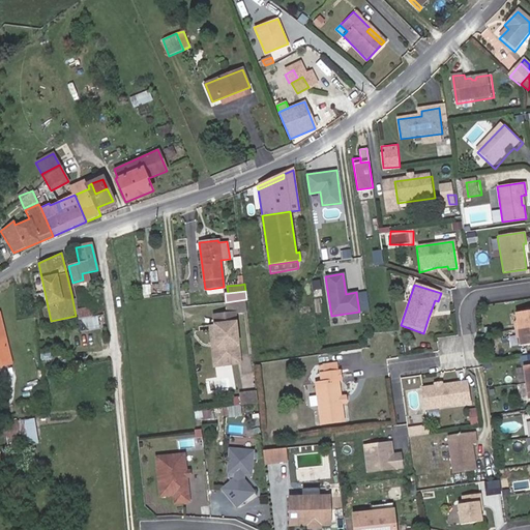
[(239,356),(234,311),(213,314),(214,324),(219,358),(239,356)]
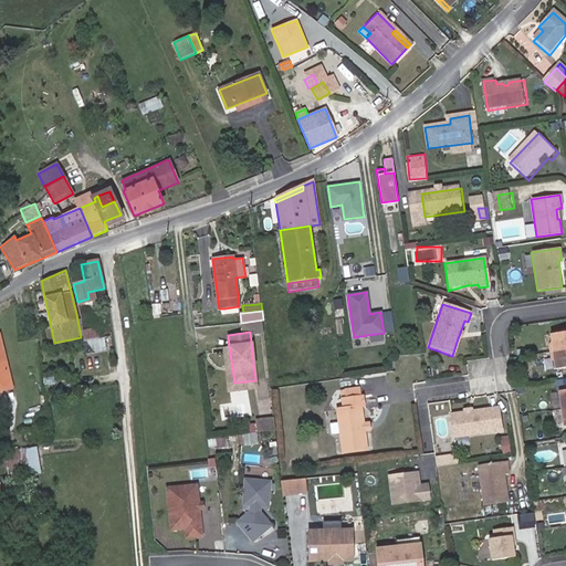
[(565,332),(547,335),(549,352),(565,349),(565,332)]
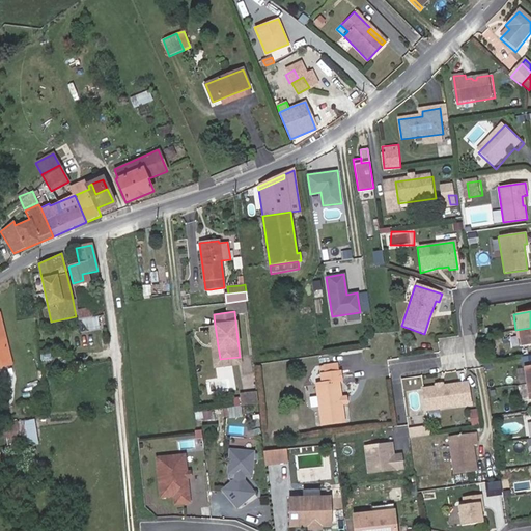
[(0,366),(10,364),(0,323),(0,366)]
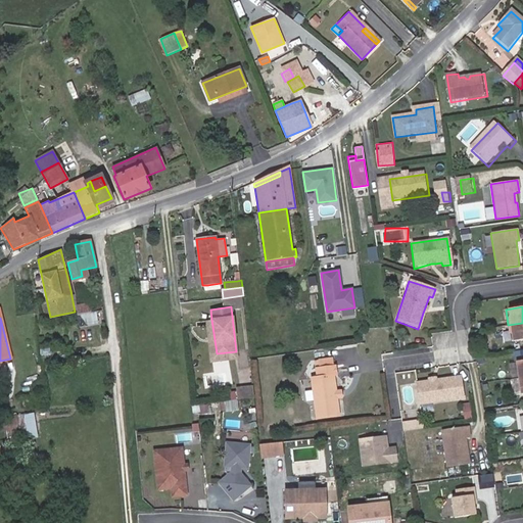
[(217,353),(211,320),(206,321),(211,360),(237,357),(236,351),(217,353)]
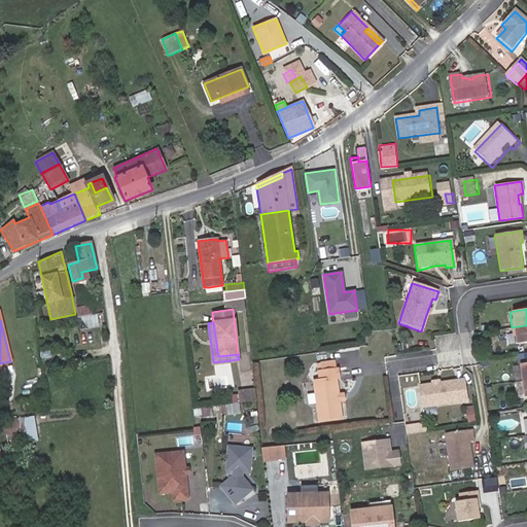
[(526,325),(512,327),(513,344),(526,342),(526,325)]
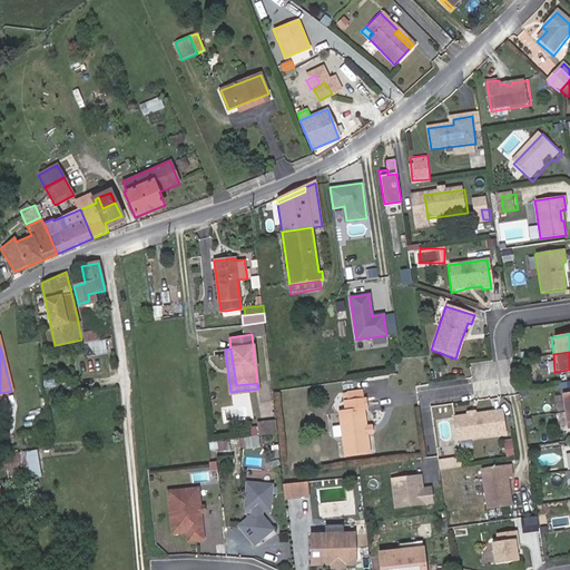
[(363,390),(347,392),(349,400),(364,399),(363,390)]
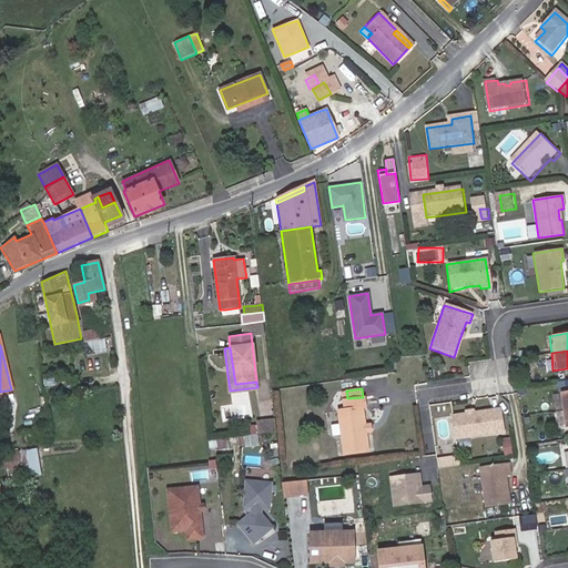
[(364,426),(362,408),(366,408),(365,397),(363,397),(347,398),(346,391),(344,391),(346,411),(340,411),(343,455),(366,452),(365,435),(364,426)]
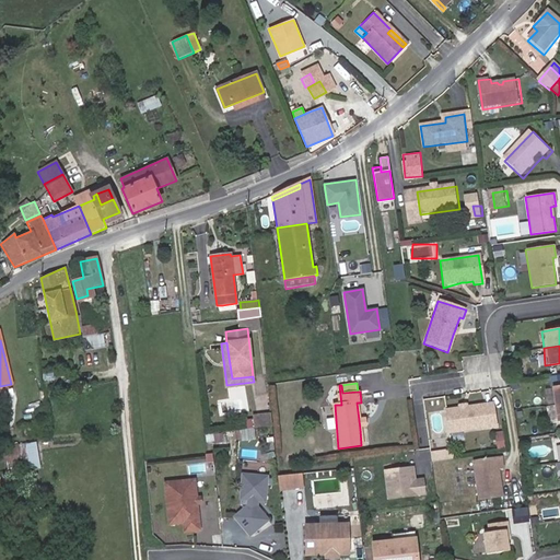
[(415,400),(422,445),(431,444),(423,399),(415,400)]
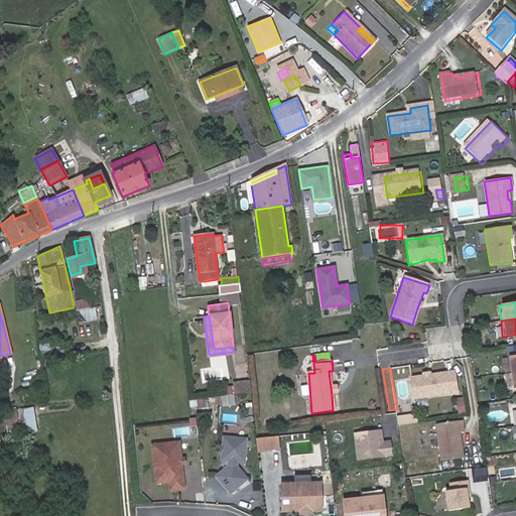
[(455,373),(455,371),(412,377),(415,398),(426,397),(465,391),(462,372),(455,373)]
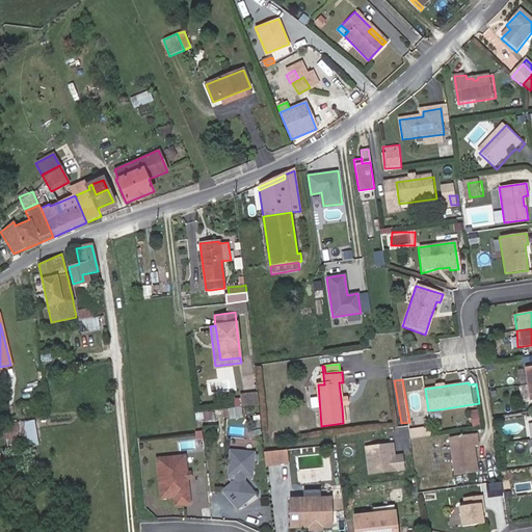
[(259,405),(258,394),(241,396),(242,407),(259,405)]
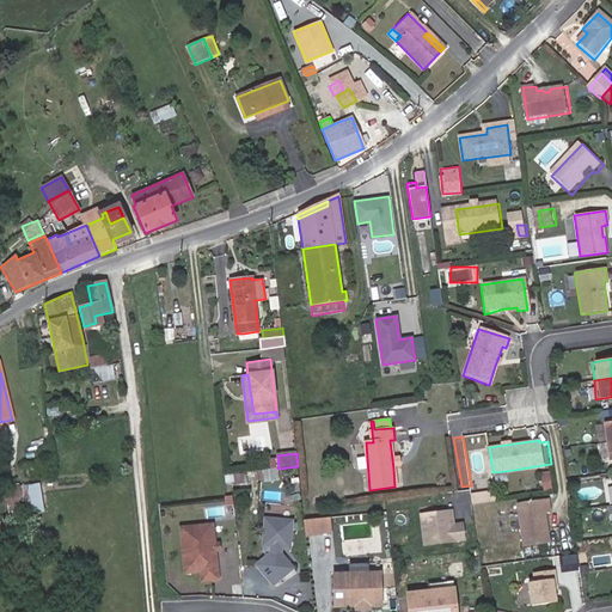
[(275,460),(232,470),(236,485),(279,477),(275,460)]
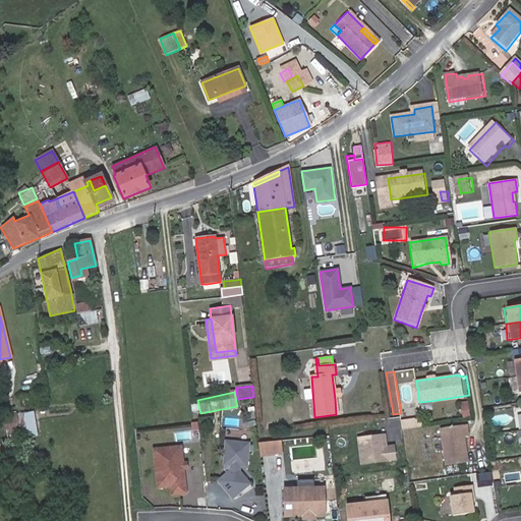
[(479,414),(477,400),(468,401),(471,416),(479,414)]
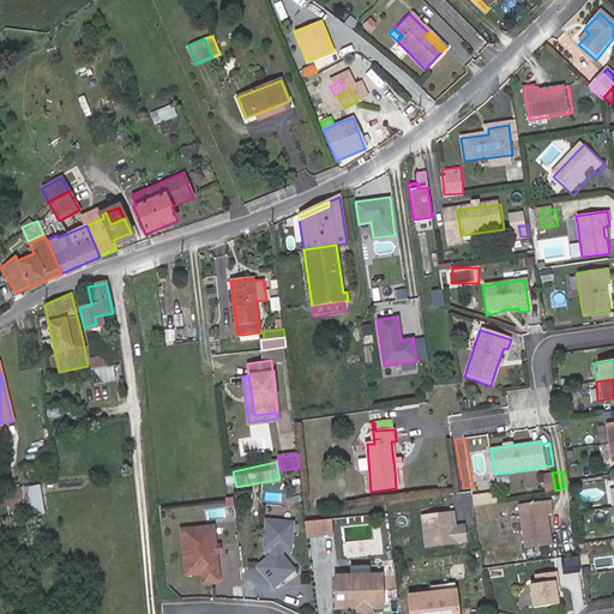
[(509,482),(507,473),(494,474),(495,485),(509,482)]
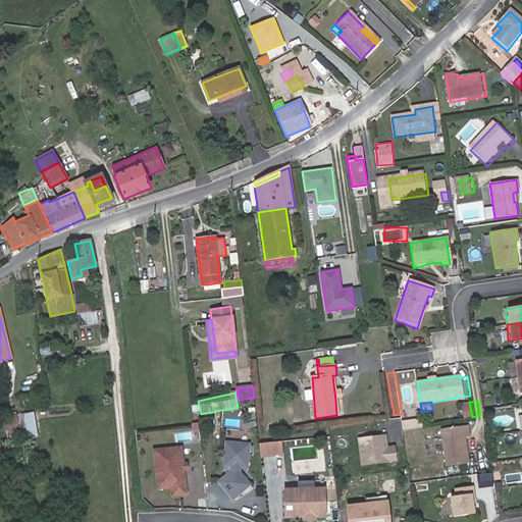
[(27,413),(31,437),(42,435),(38,411),(27,413)]
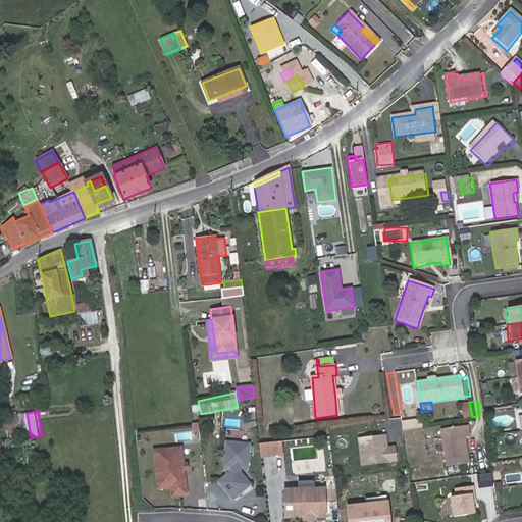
[(409,421),(411,429),(424,427),(423,419),(409,421)]
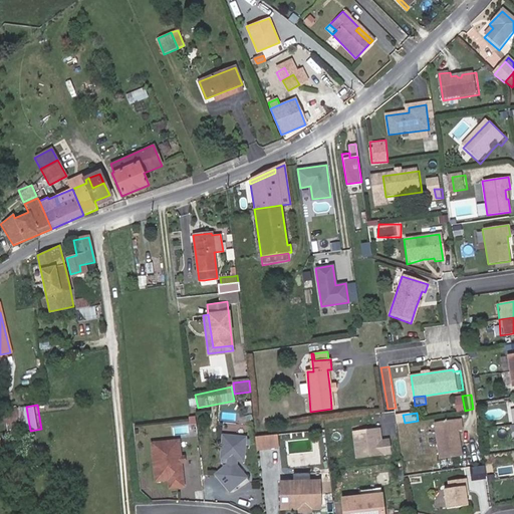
[(468,427),(466,418),(440,421),(445,457),(467,454),(465,442),(463,442),(461,428),(468,427)]
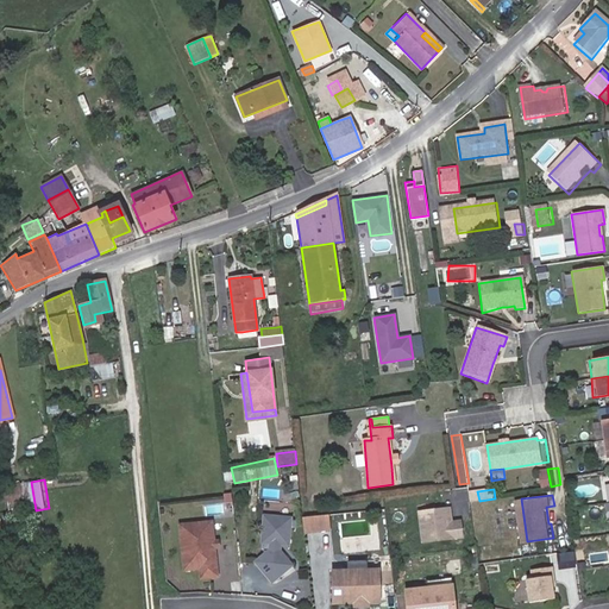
[(419,513),(422,542),(463,538),(460,521),(451,522),(450,509),(419,513)]
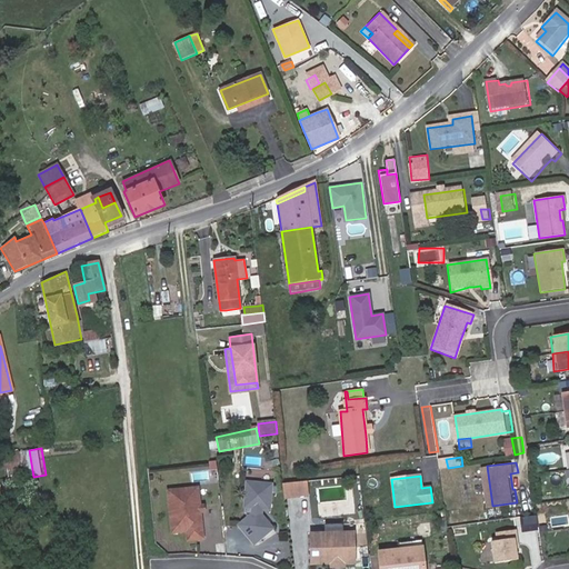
[(311,482),(283,486),(285,500),(312,496),(311,482)]
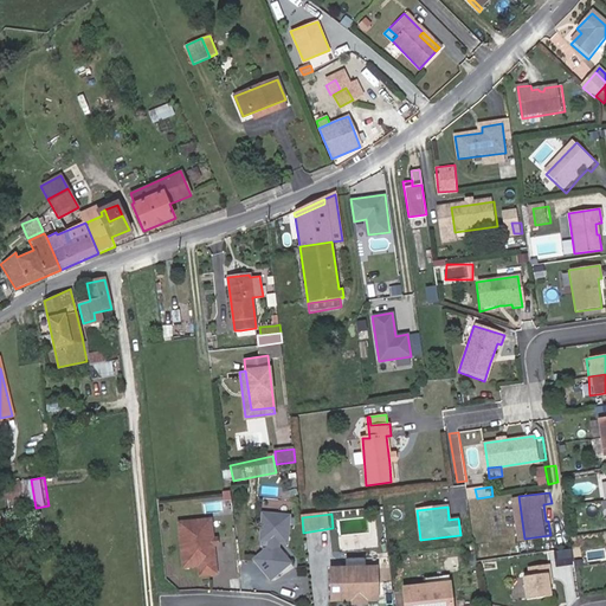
[(290,521),(264,519),(263,545),(271,546),(270,552),(257,562),(272,581),(291,565),(279,552),(281,546),(288,546),(290,521)]
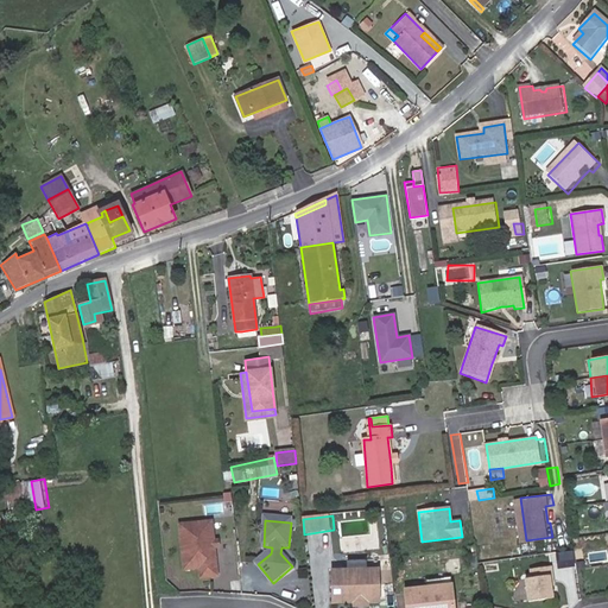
[(213,542),(211,523),(187,525),(189,548),(182,548),(184,569),(200,568),(200,577),(216,576),(214,548),(213,542)]
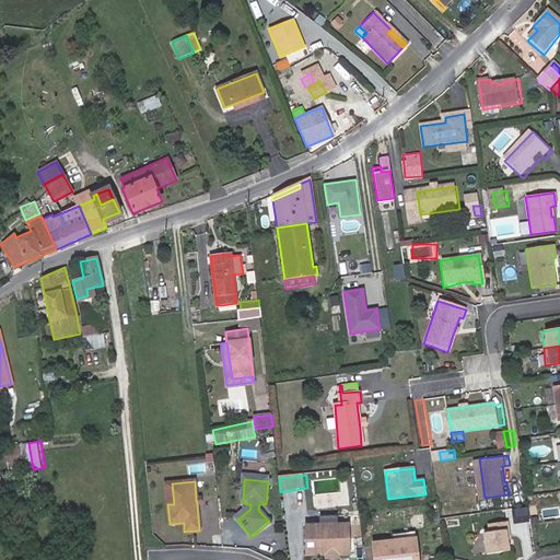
[(322,516),(322,526),(338,526),(338,516),(322,516)]
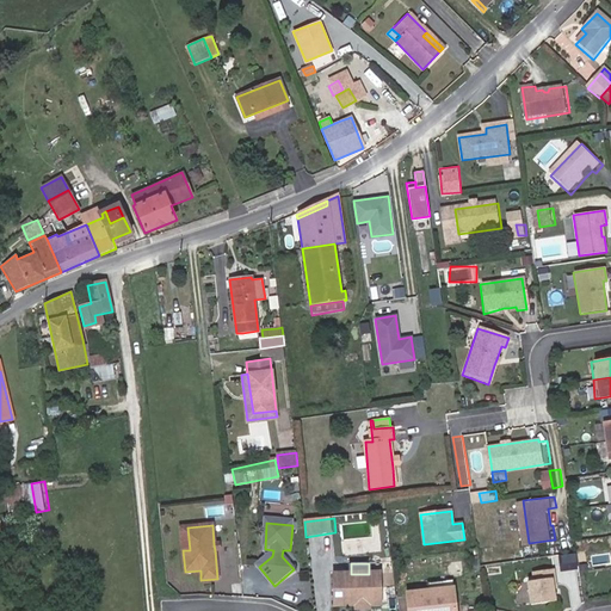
[(561,586),(560,575),(565,574),(563,565),(541,567),(542,576),(535,578),(538,602),(563,599),(561,586)]
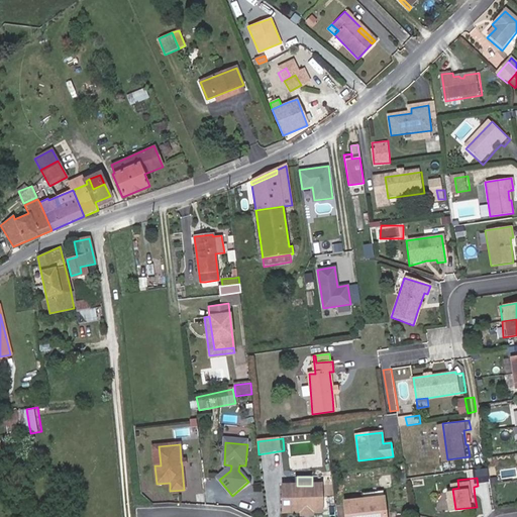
[(321,512),(321,486),(312,486),(297,486),(283,486),(283,513),(301,513),(304,510),(309,510),(311,512),(321,512)]
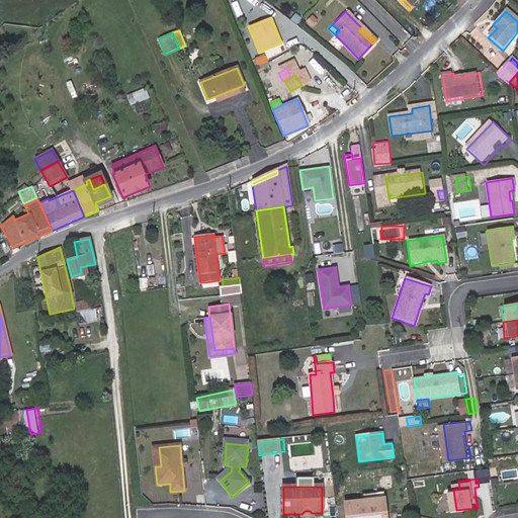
[(375,493),(358,495),(359,501),(376,499),(375,493)]
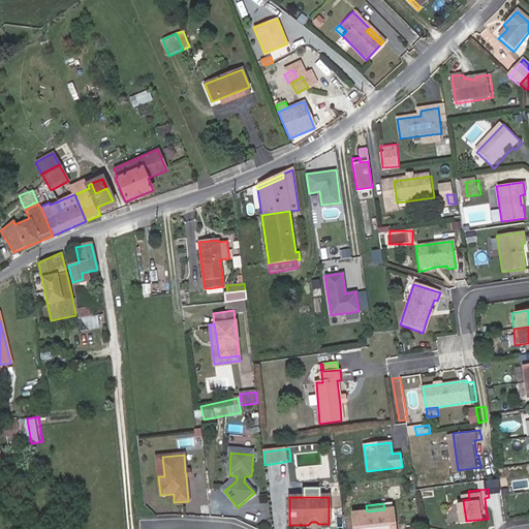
[(367,511),(351,514),(353,528),(386,528),(384,509),(367,511)]
